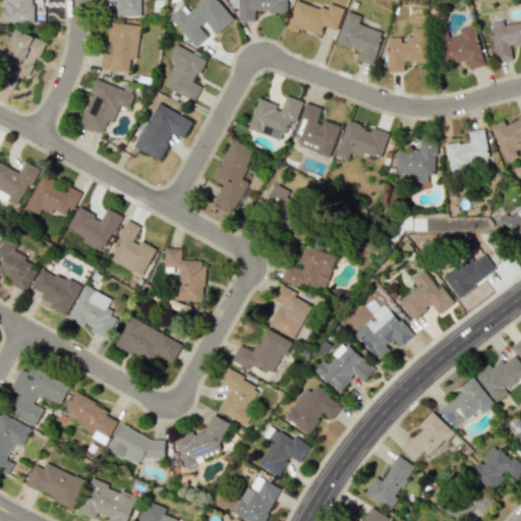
[(34,22),(33,0),(2,0),(3,10),(1,10),(1,22),(34,22)]
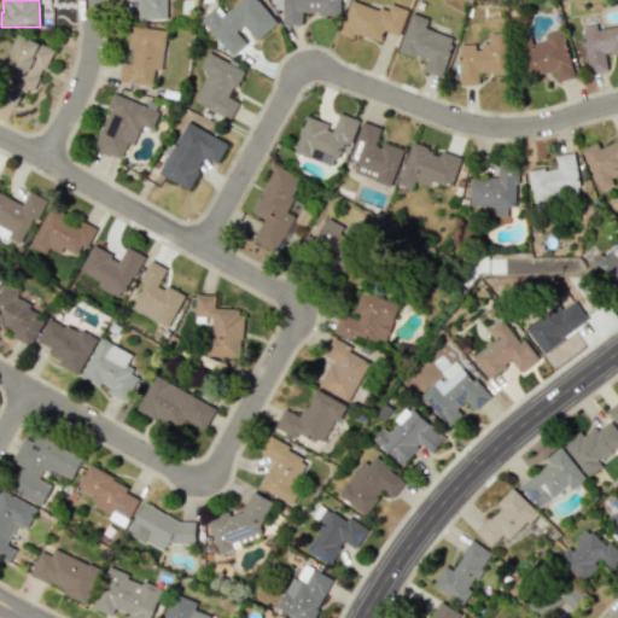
[(139,0),(140,18),(167,18),(165,0),(139,0)]
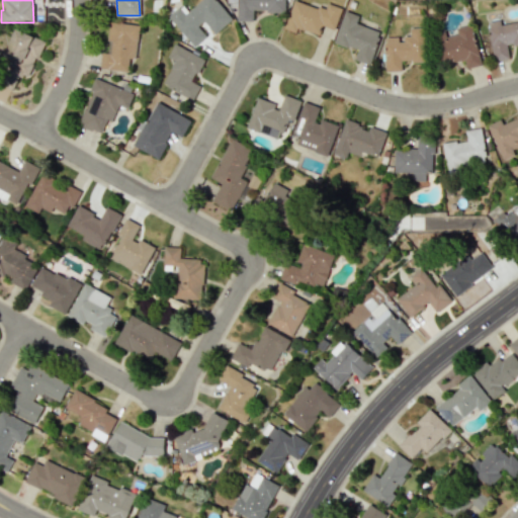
[(193,47),(206,36),(198,26),(204,21),(214,33),(232,19),(216,0),(200,0),(184,14),(178,7),(168,16),(193,47)]
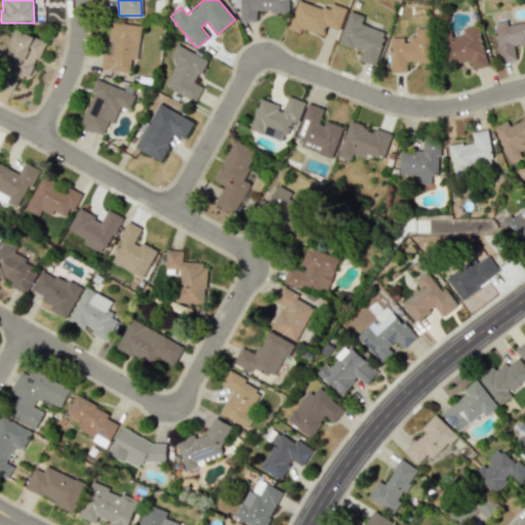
[(230,0),(231,8),(240,8),(240,21),(256,21),(256,12),(289,12),(288,0),(230,0)]
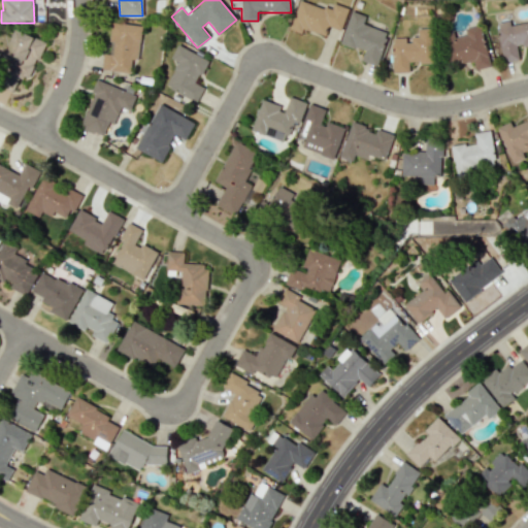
[(298,0),(290,30),(302,33),(303,29),(326,36),(328,26),(341,30),(349,7),(333,3),(331,9),(299,0),(298,0)]
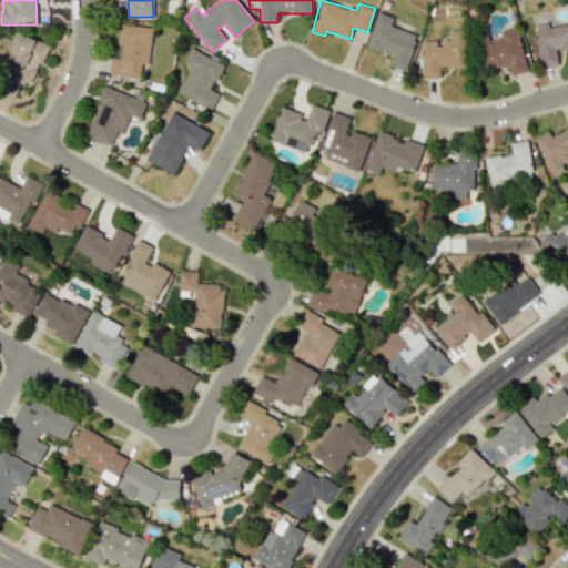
[(366,47),(392,54),(388,66),(406,71),(417,34),(391,26),(394,17),(377,11),(366,47)]
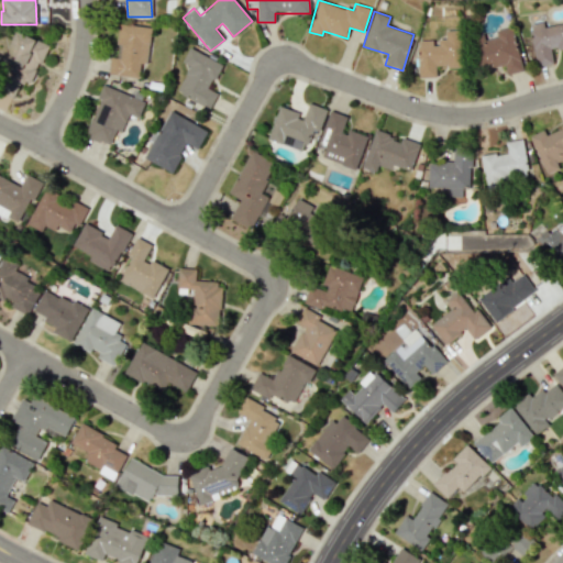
[(562,48),(562,23),(543,25),(543,22),(530,23),(536,66),(553,64),(552,50),(562,48)]
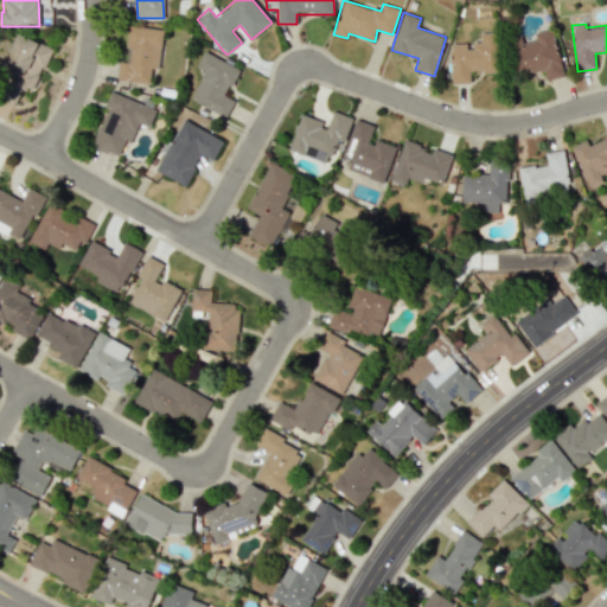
[(159,68),(163,30),(129,25),(125,62),(119,62),(117,80),(149,83),(151,66),(159,68)]
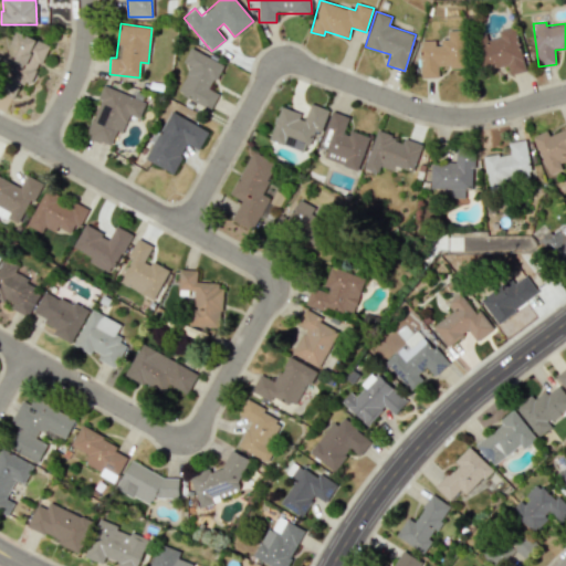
[(507,65),(510,75),(525,71),(515,27),(499,30),(500,37),(488,40),(486,34),(473,38),(481,72),(507,65)]
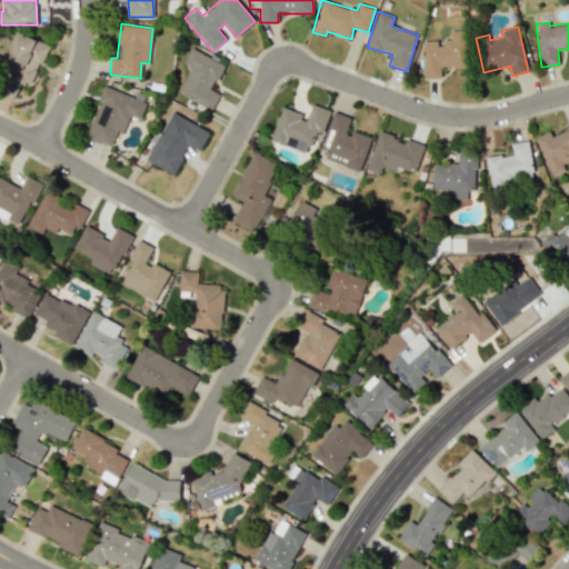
[(422,79),(440,78),(440,68),(468,68),(468,30),(450,30),(450,39),(440,39),(440,40),(422,41),(422,79)]
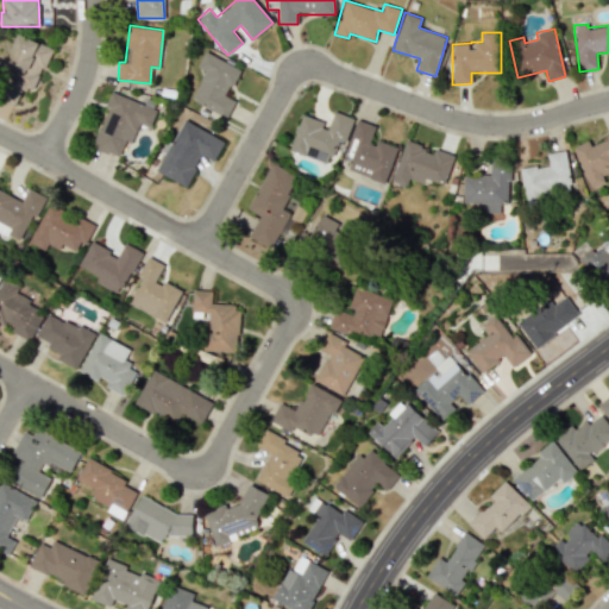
[(52,48),(18,33),(5,67),(14,70),(11,81),(20,86),(19,87),(35,93),(52,48)]
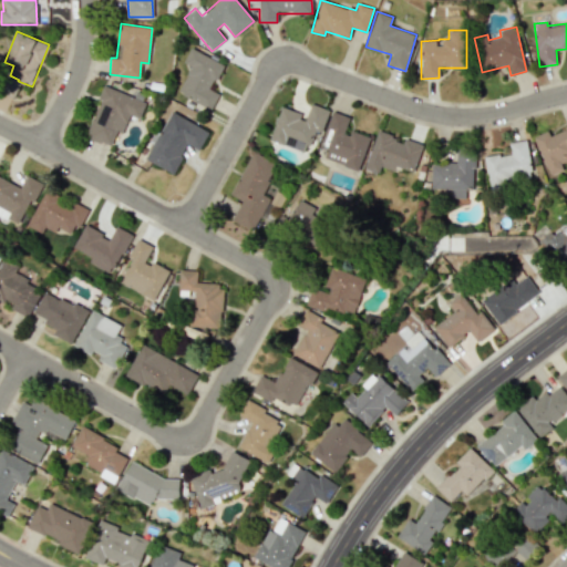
[(223,63),(191,48),(183,62),(191,66),(177,93),(212,110),(218,93),(210,90),(223,63)]
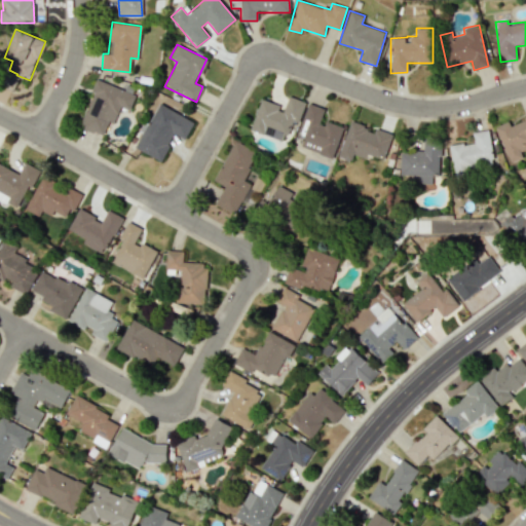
[(135,95),(96,79),(90,91),(92,92),(79,126),(102,136),(108,121),(113,123),(119,106),(129,110),(135,95)]
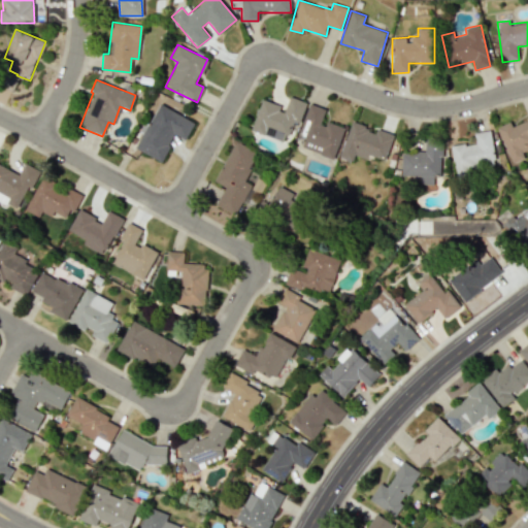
[(306,103),(288,96),(284,107),(262,99),(250,130),(284,143),(292,121),(298,124),(306,103)]
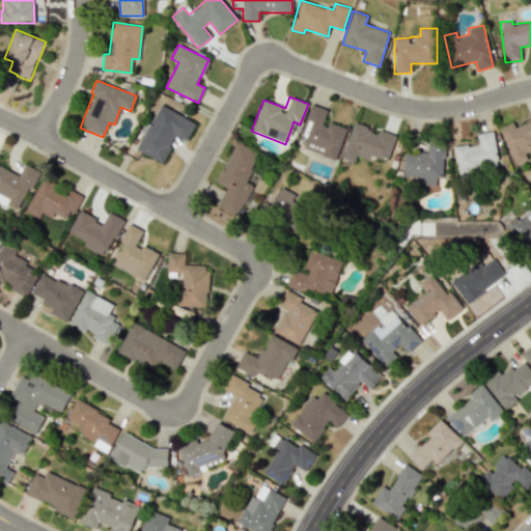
[(299,138),(305,141),(303,148),(335,160),(346,129),(325,120),(329,110),(310,104),(299,138)]
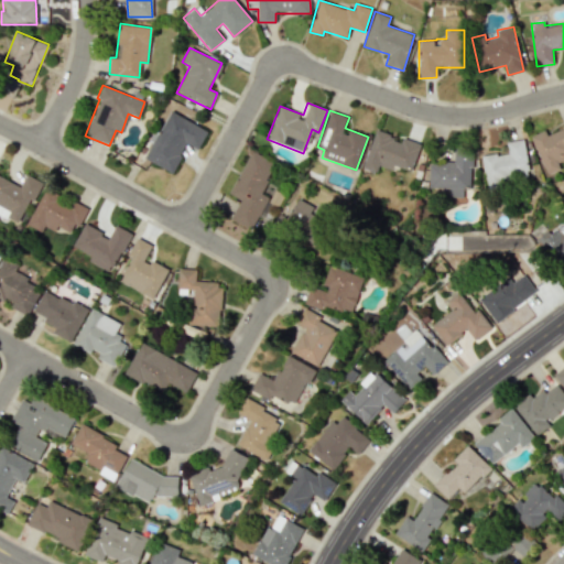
[(145,160),(173,172),(186,143),(198,149),(207,129),(167,111),(145,160)]
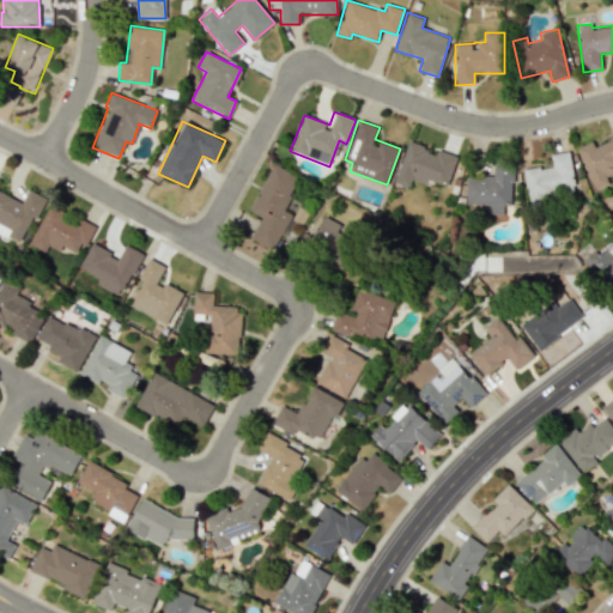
[(593,189),(608,183),(606,176),(612,174),(612,138),(594,145),(592,141),(577,147),(593,189)]
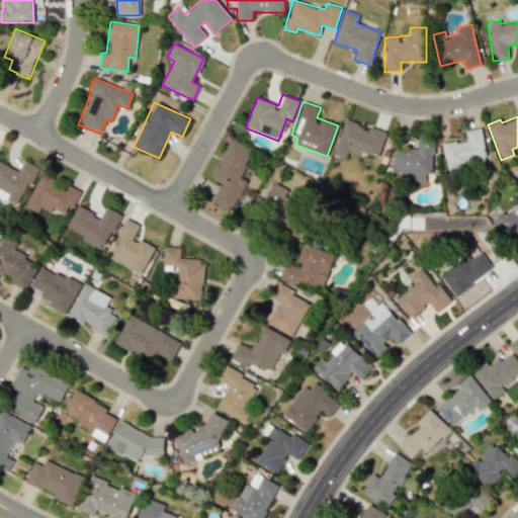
[(385,133),(344,119),(333,156),(345,159),(347,152),(361,157),(363,153),(377,157),(385,133)]
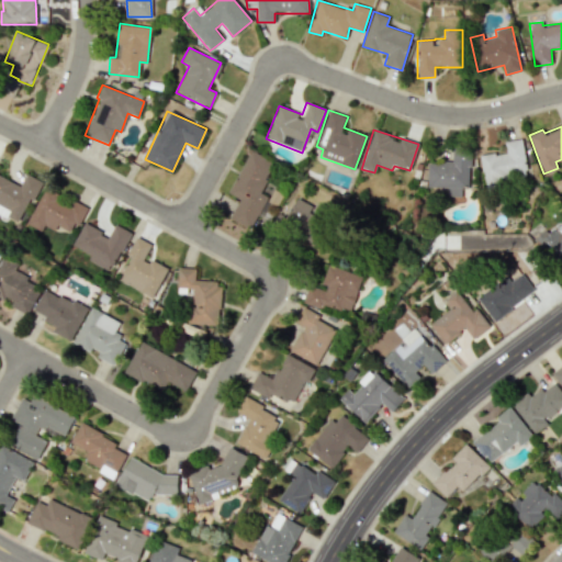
[(480,156),(483,182),(527,177),(521,138),(504,142),(506,152),(480,156)]
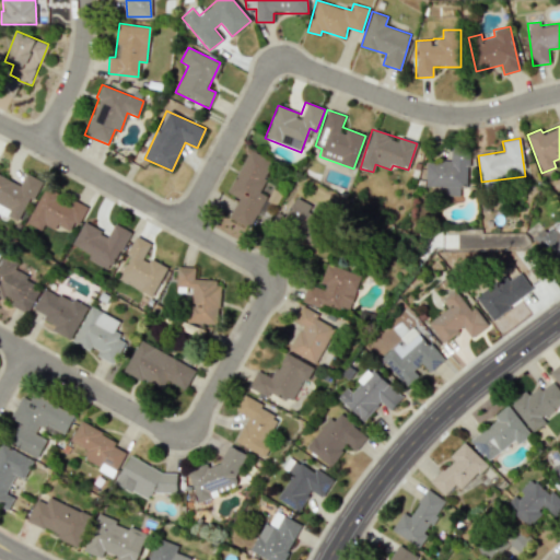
[(229,218),(249,228),(266,195),(259,191),(273,163),(249,150),(229,193),(238,198),(229,218)]
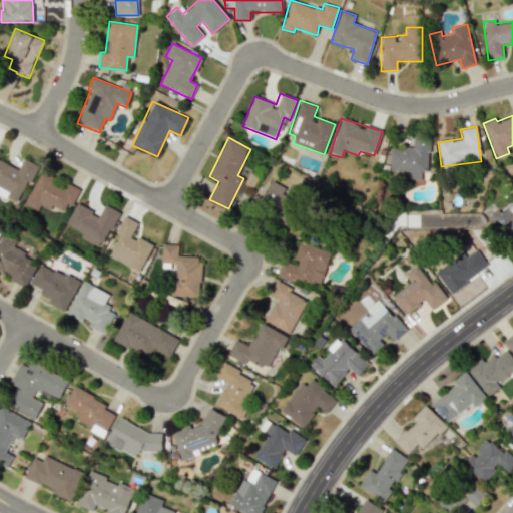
[(390,147),(390,170),(408,171),(407,179),(421,179),(421,169),(428,170),(429,138),(413,138),(412,148),(390,147)]
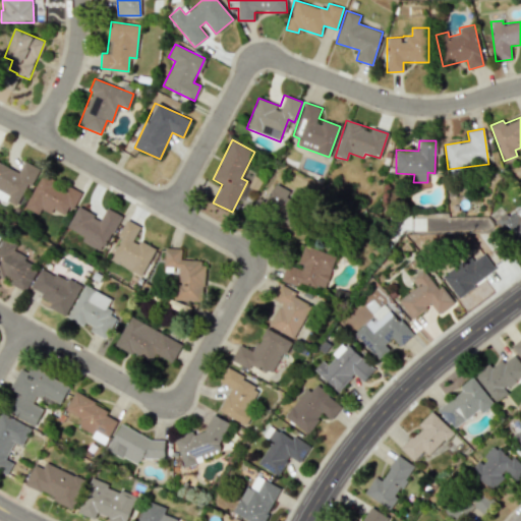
[(0,197),(18,208),(38,167),(24,161),(18,172),(0,162),(0,197)]
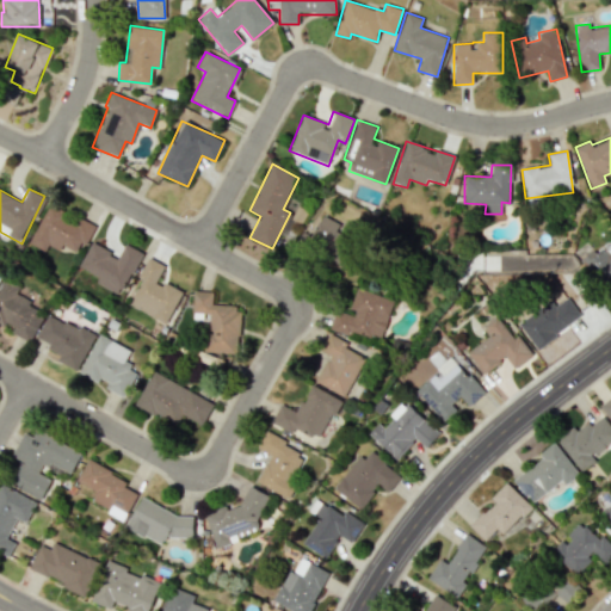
[(29,244),(45,252),(48,245),(60,251),(62,246),(79,254),(93,227),(49,204),(29,244)]
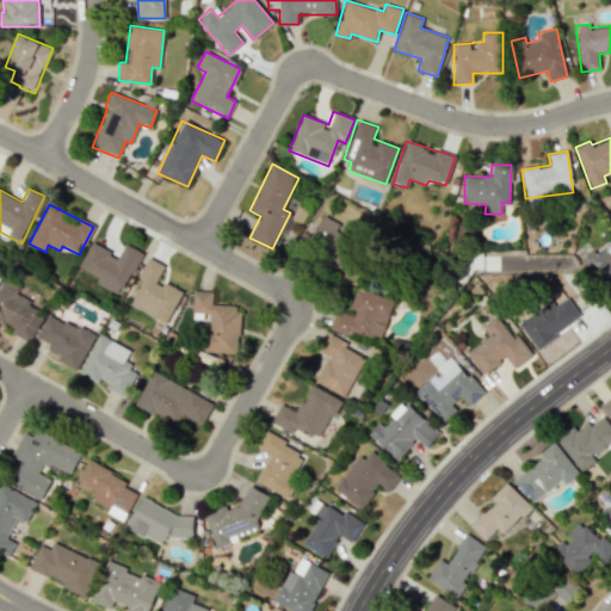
[(79,267),(99,276),(96,283),(122,295),(141,252),(124,244),(119,255),(91,242),(79,267)]
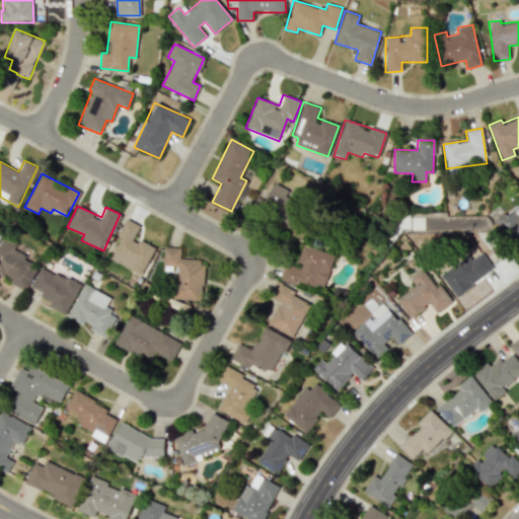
[(109,261),(143,274),(154,247),(134,238),(139,225),(125,219),(118,236),(120,237),(109,261)]
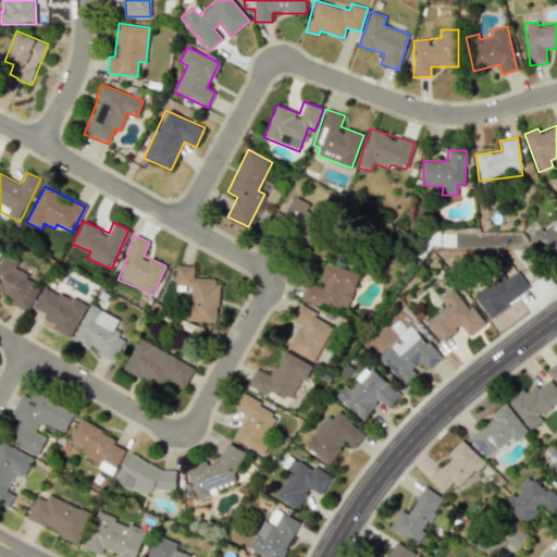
[(38,291),(31,286),(34,279),(14,269),(17,263),(3,256),(0,262),(0,294),(12,300),(10,302),(27,311),(38,291)]
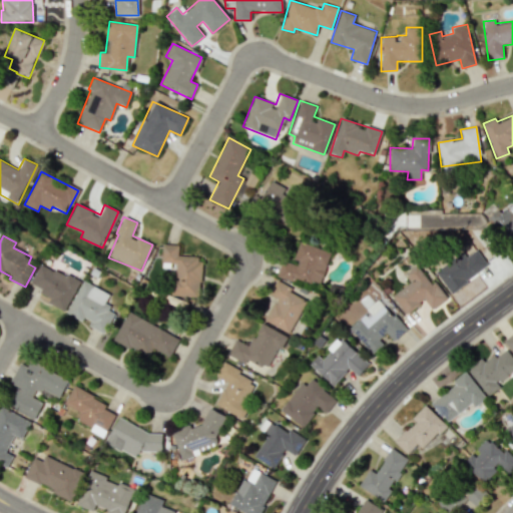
[(277,277),(292,282),(294,277),(320,285),(331,251),(299,241),(292,263),(282,259),(277,277)]
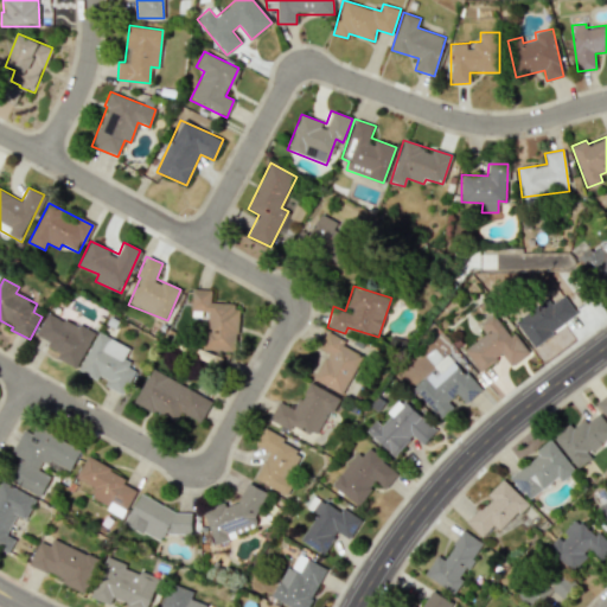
[(205,350),(236,351),(238,304),(211,302),(211,289),(192,288),(191,311),(206,312),(205,350)]
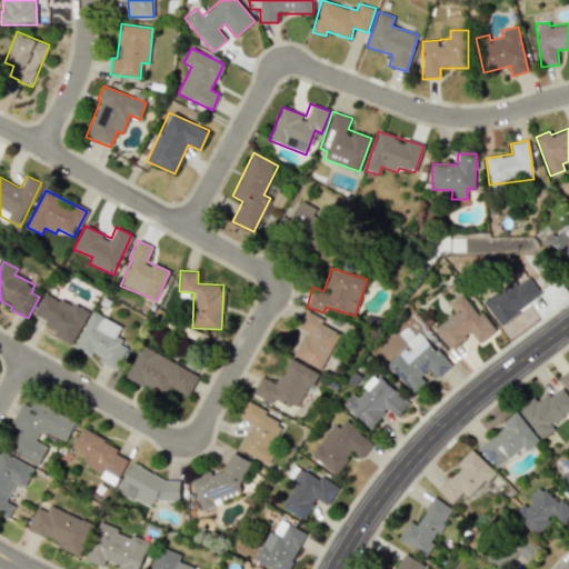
[(500,325),(541,295),(526,275),(486,305),(500,325)]
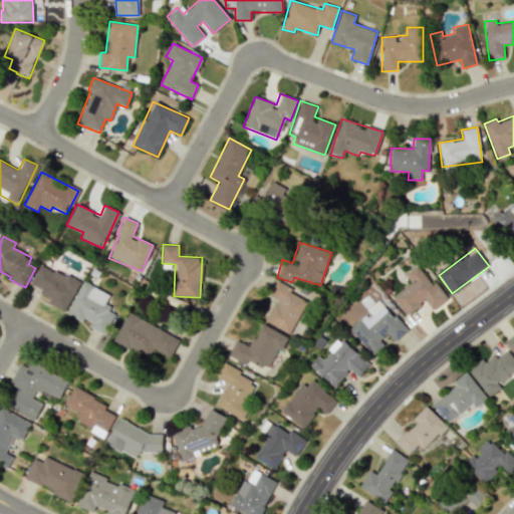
[(31,284),(41,289),(37,297),(66,309),(79,281),(39,264),(31,284)]
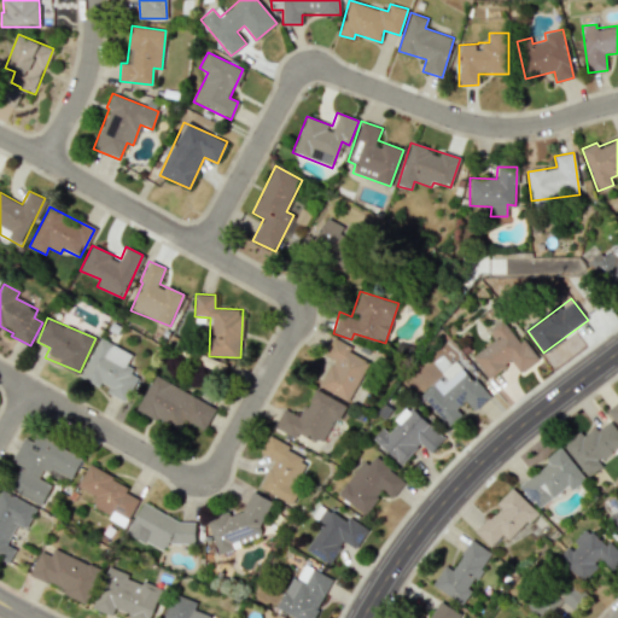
[(472,356),(488,378),(511,361),(520,373),(536,361),(505,319),(488,331),(495,339),(472,356)]
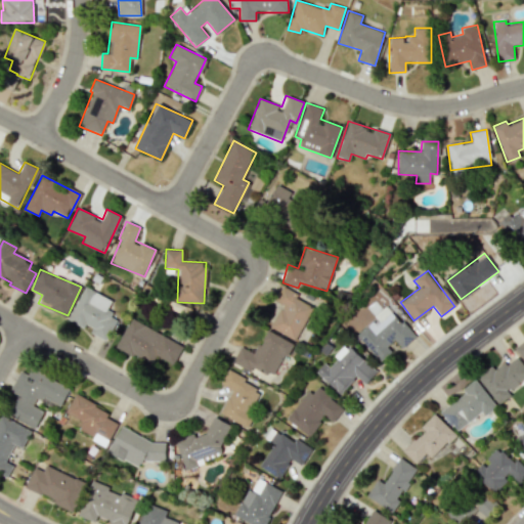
[(274,300),(282,305),(270,326),(296,341),(316,305),(282,286),(274,300)]
